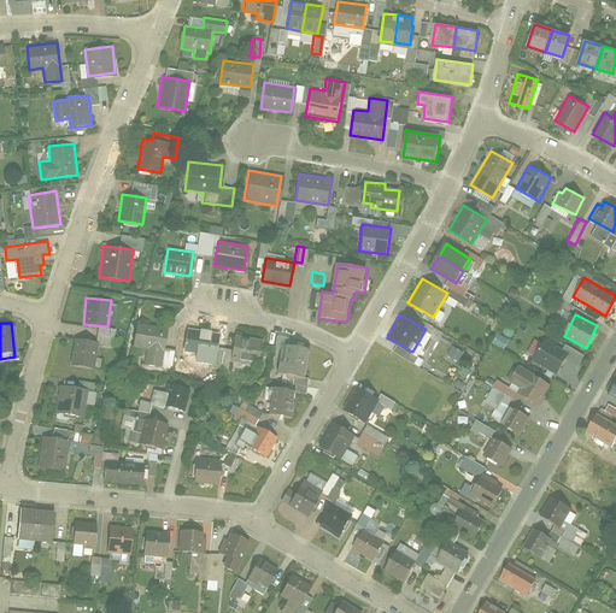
[(160,366),(168,328),(136,323),(133,346),(146,348),(144,364),(160,366)]
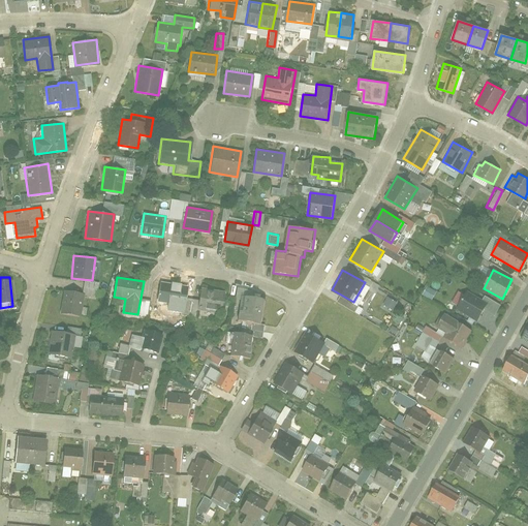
[(158,302),(182,306),(186,285),(161,281),(158,302)]
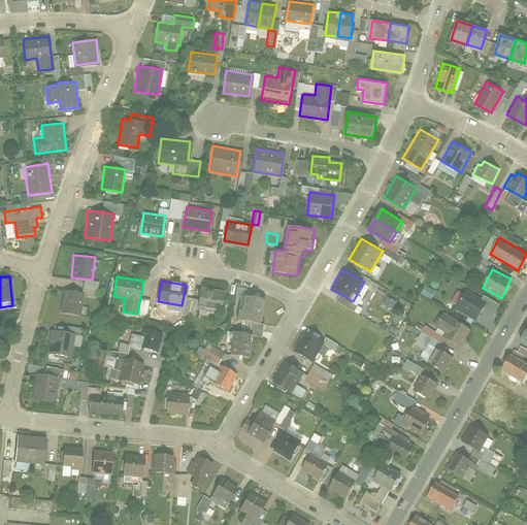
[(423,284),(420,293),(430,296),(433,287),(423,284)]
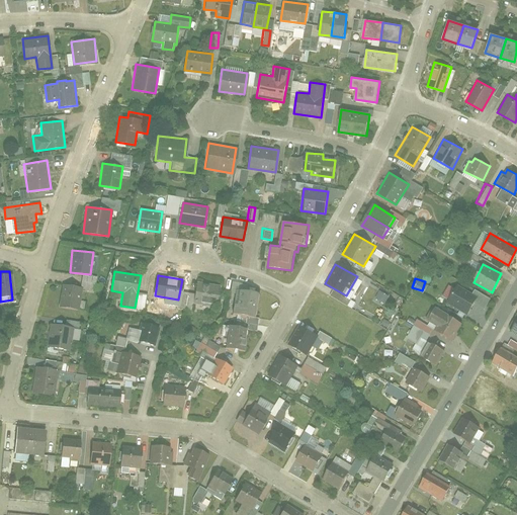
[(217,305),(220,284),(196,281),(193,302),(217,305)]
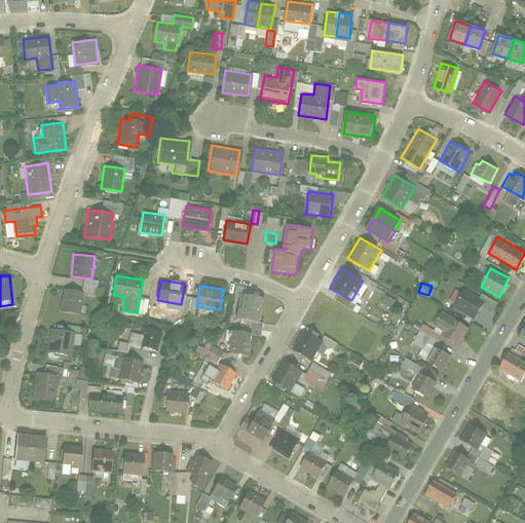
[(63,288),(60,310),(79,313),(82,291),(63,288)]
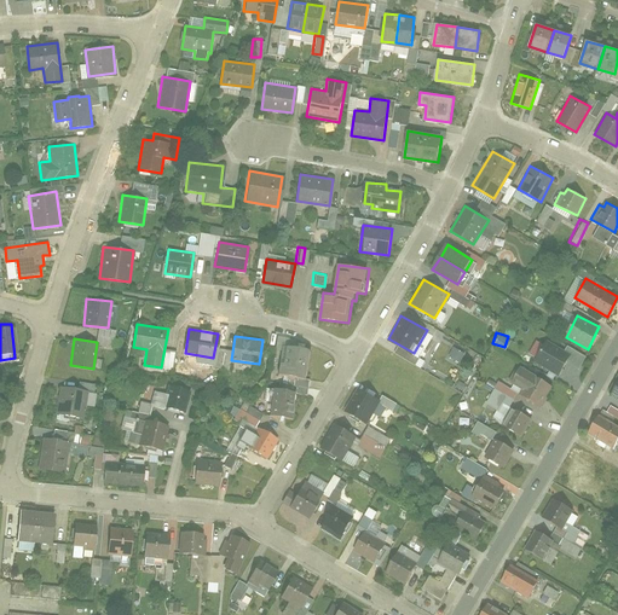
[(556,375),(570,353),(546,340),(533,360),(556,375)]
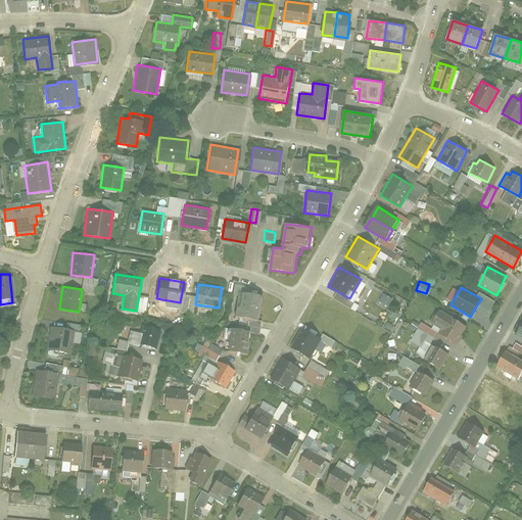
[(234,317),(259,320),(263,295),(238,292),(234,317)]
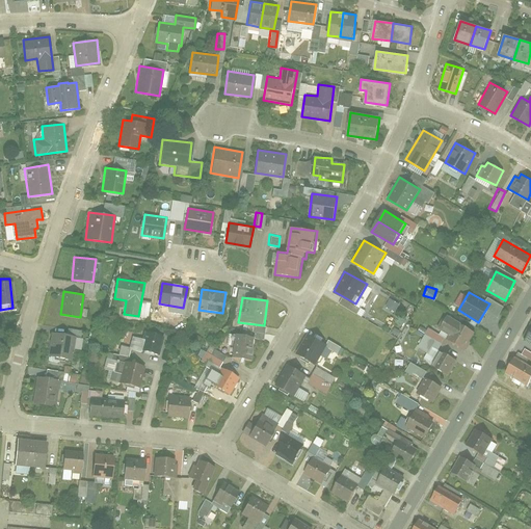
[(382,306),(393,310),(397,301),(387,297),(382,306)]
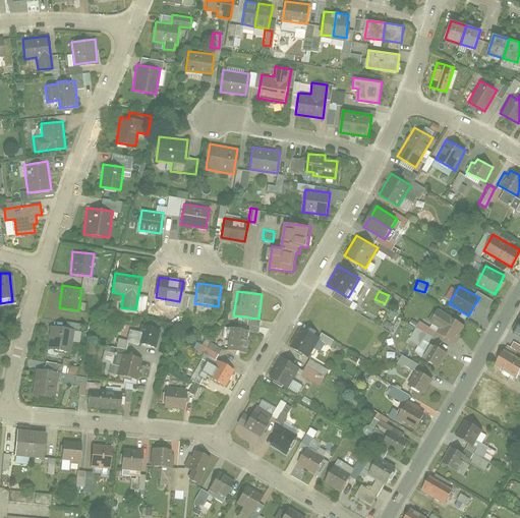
[(437,331),(454,342),(464,324),(438,308),(430,321),(440,326),(437,331)]
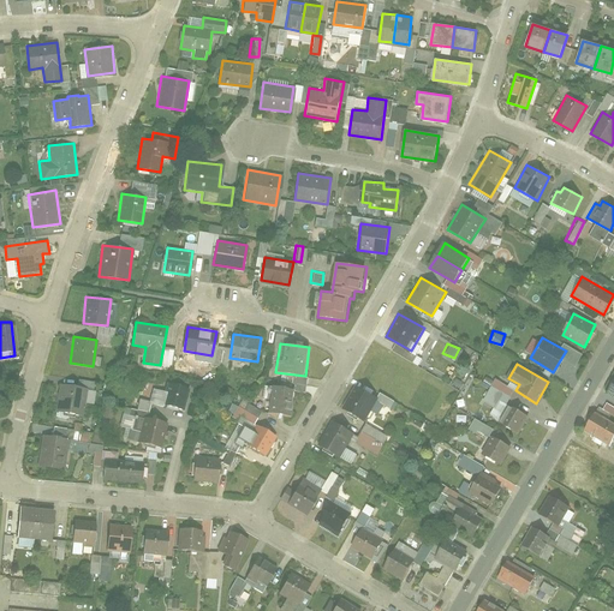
[(603,393),(613,397),(613,372),(613,373),(603,393)]
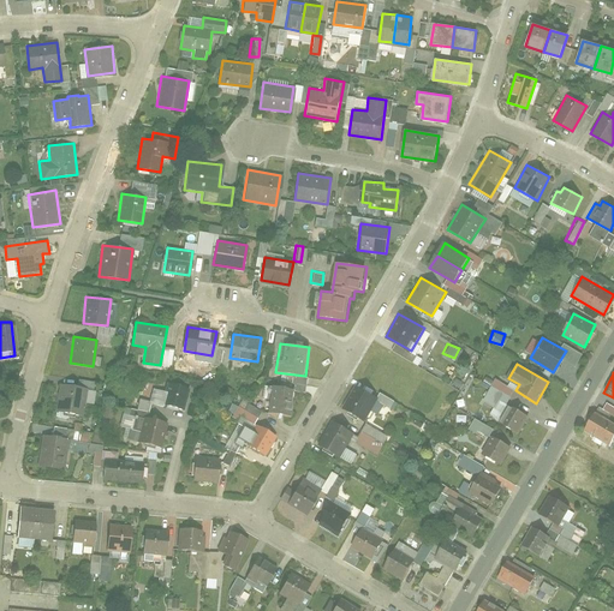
[(494,405),(499,394),(506,397),(512,385),(492,376),(481,399),(494,405)]
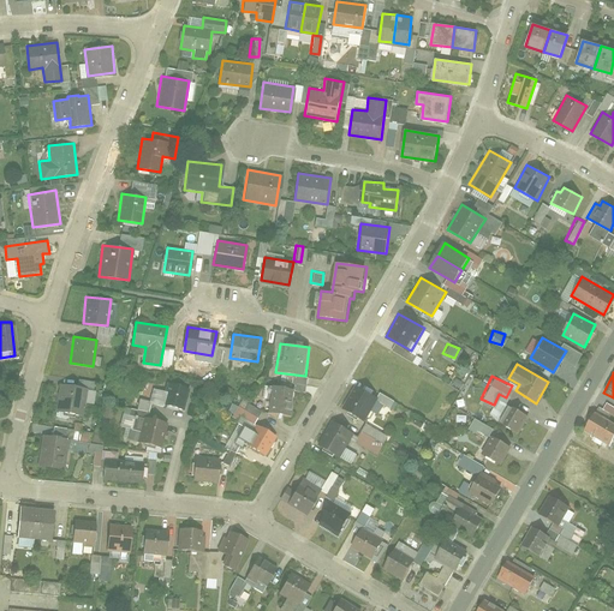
[(59,383),(54,409),(82,414),(87,388),(59,383)]
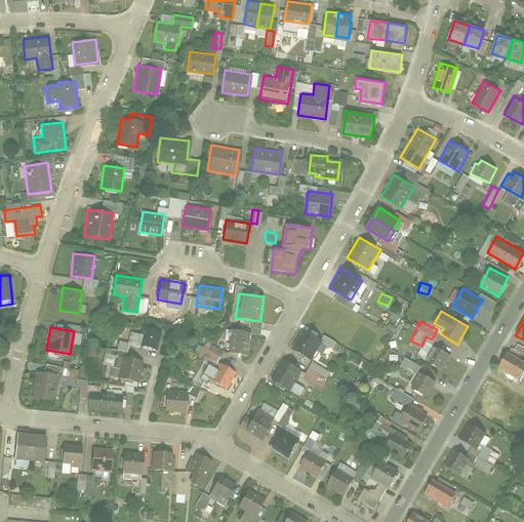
[(127,344),(157,350),(161,331),(142,327),(140,333),(130,331),(127,344)]
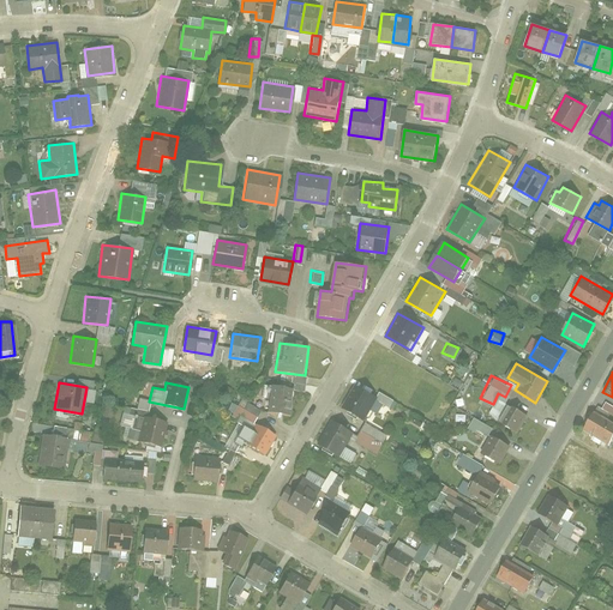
[(268,412),(290,415),(294,388),(271,385),(268,412)]
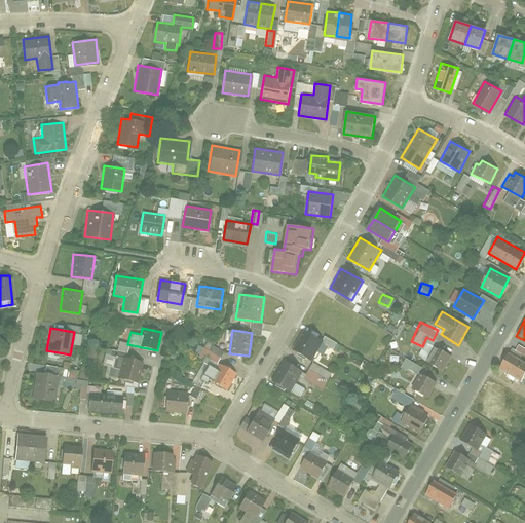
[(293,349),(312,360),(324,340),(304,330),(293,349)]
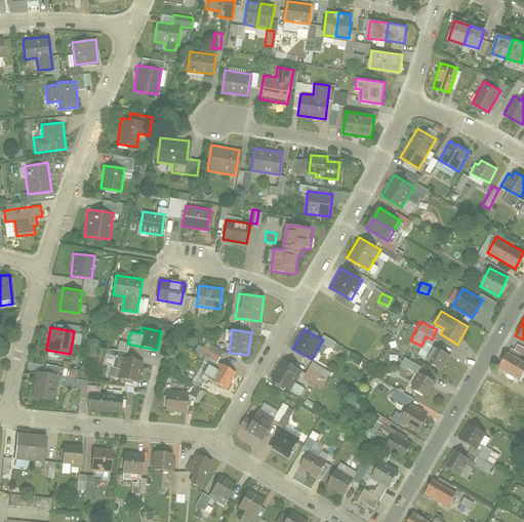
[(512,347),(523,354),(523,353),(523,347),(516,342),(512,347)]
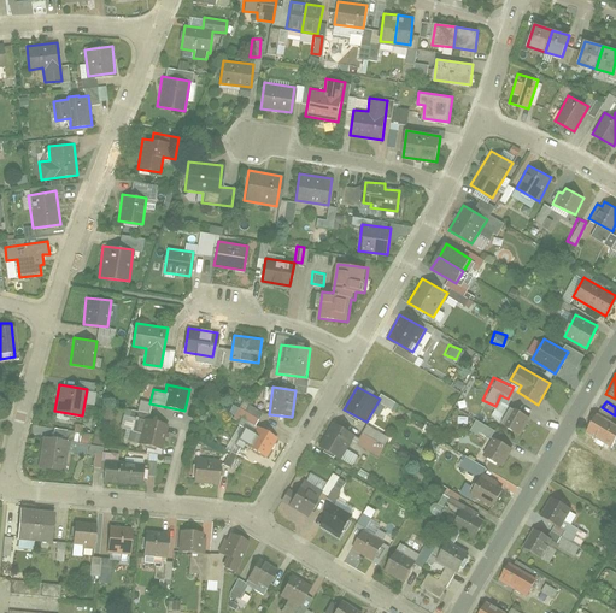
[(500,418),(503,405),(494,402),(491,416),(500,418)]
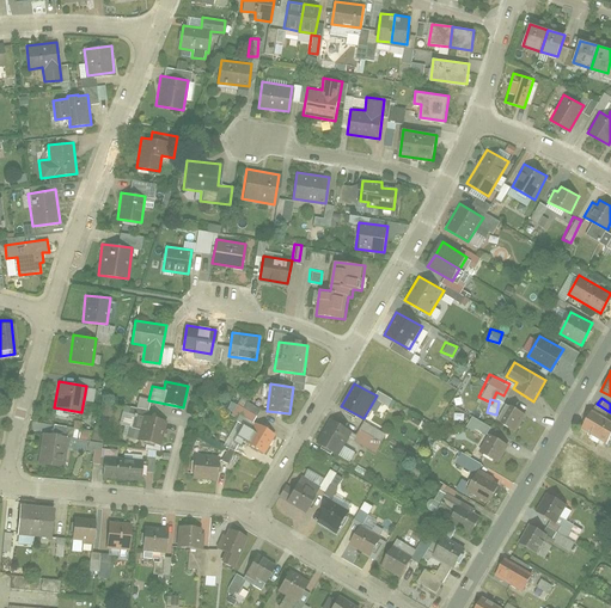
[(379,401),(374,410),(382,413),(385,404),(379,401)]
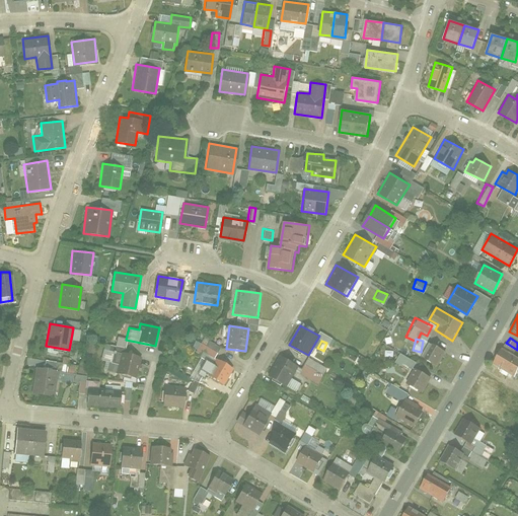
[(424,359),(438,366),(446,351),(432,343),(424,359)]
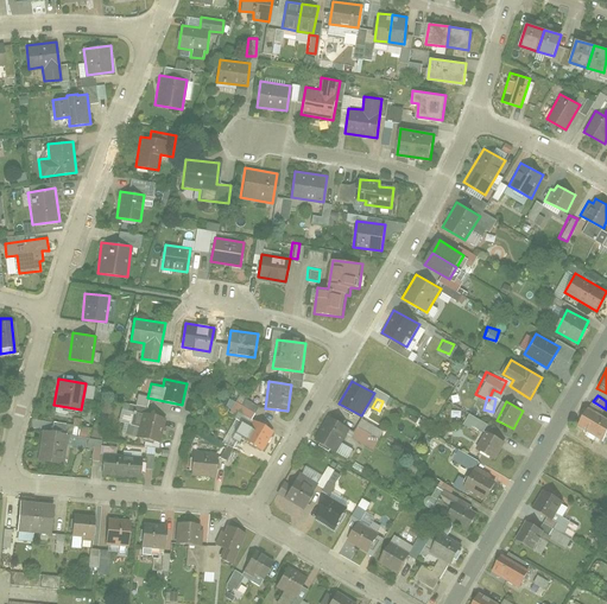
[(606,426),(606,419),(586,407),(575,426),(600,440),(606,426)]
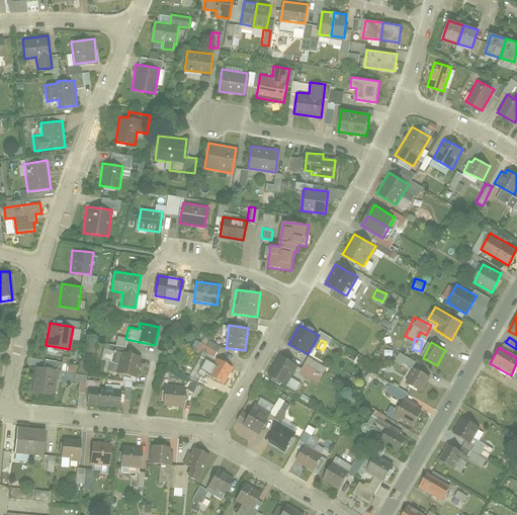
[(398,350),(392,359),(399,363),(401,360),(410,366),(414,359),(398,350)]
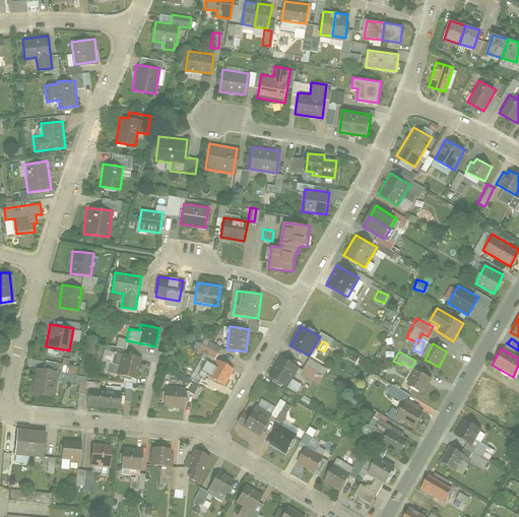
[(55,352),(52,361),(44,359),(43,363),(54,367),(57,361),(66,364),(68,358),(55,352)]
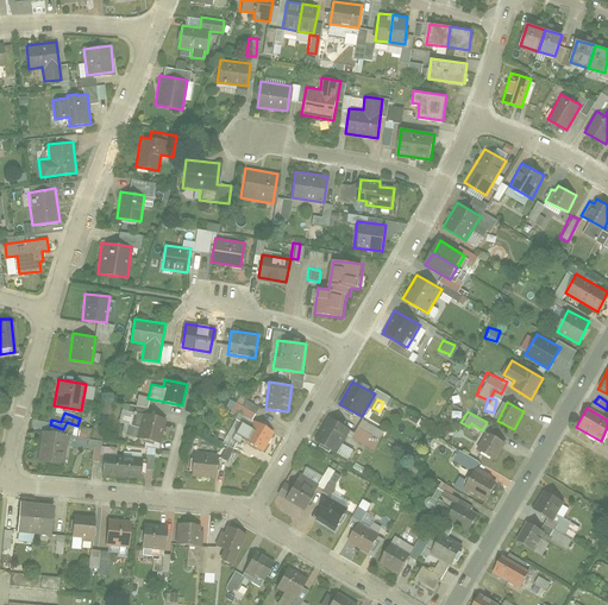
[(136,436),(160,441),(165,417),(142,413),(136,436)]
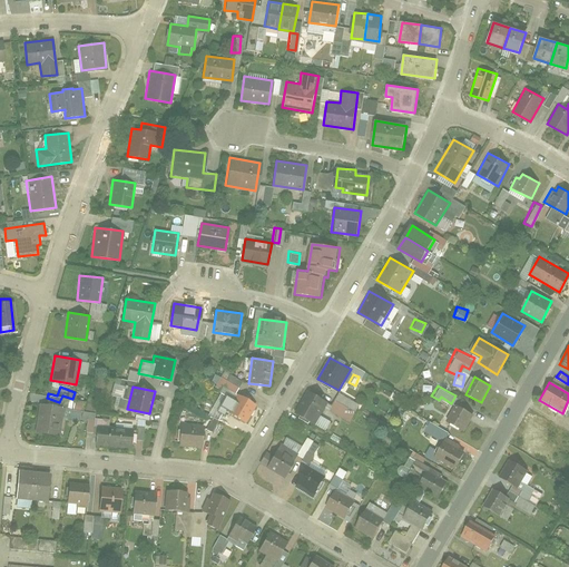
[(307,389),(294,411),(315,423),(329,401),(307,389)]
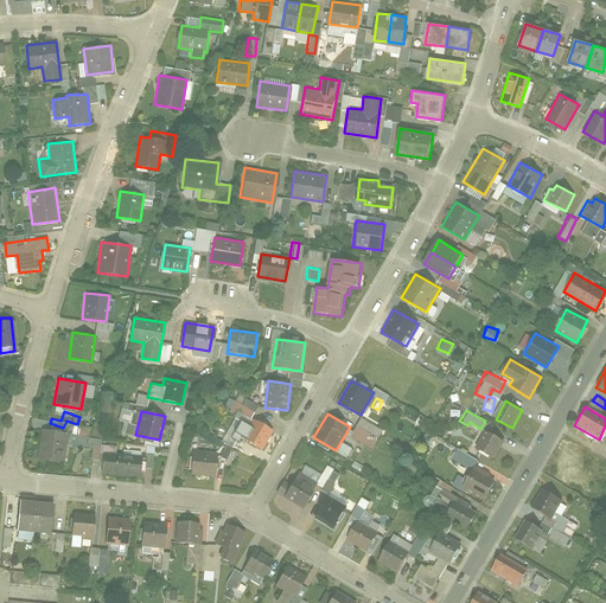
[(370,447),(381,429),(359,415),(348,432),(370,447)]
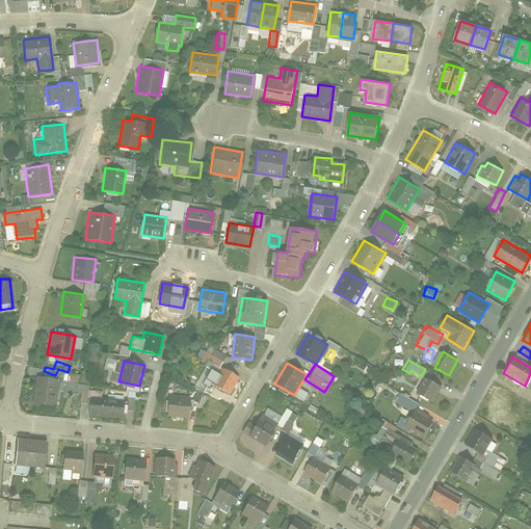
[(214,385),(230,394),(239,377),(222,368),(214,385)]
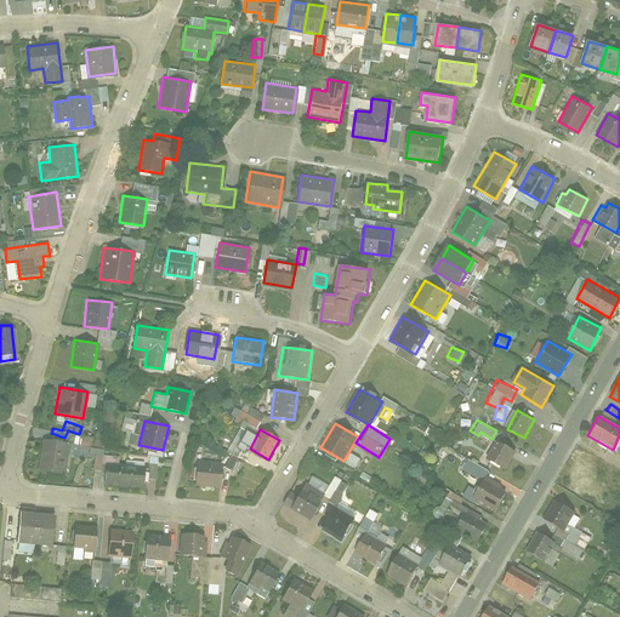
[(43,439),(38,469),(63,473),(68,443),(43,439)]
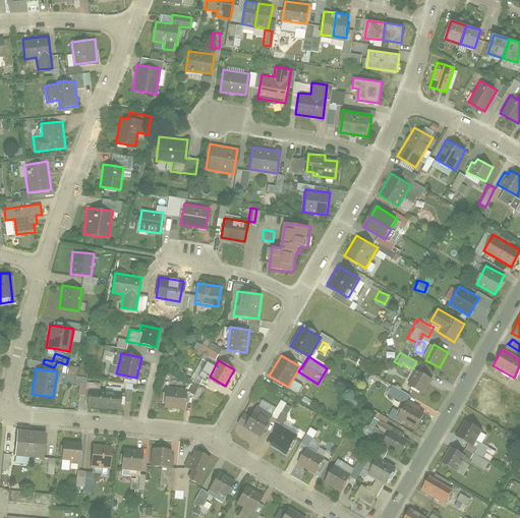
[(408,384),(425,394),(434,380),(415,369),(408,384)]
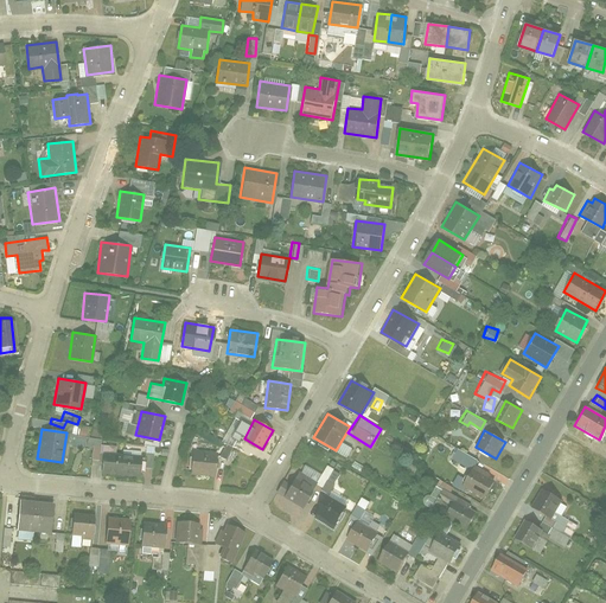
[(579,453),(562,444),(554,459),(571,468),(579,453)]
